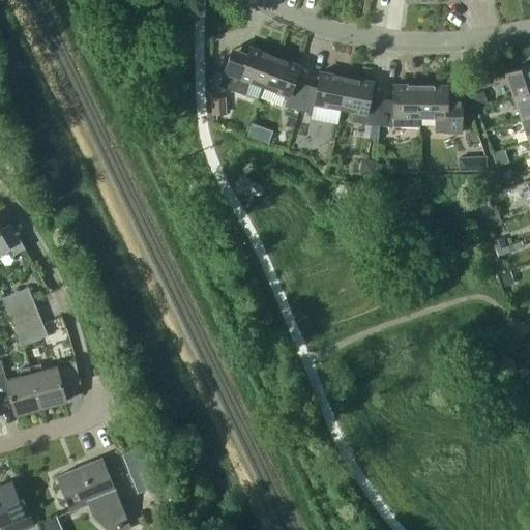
[(248,81),(263,86),(275,56),(249,47),(247,53),(232,47),(218,85),(233,90),(243,94),(248,81)]
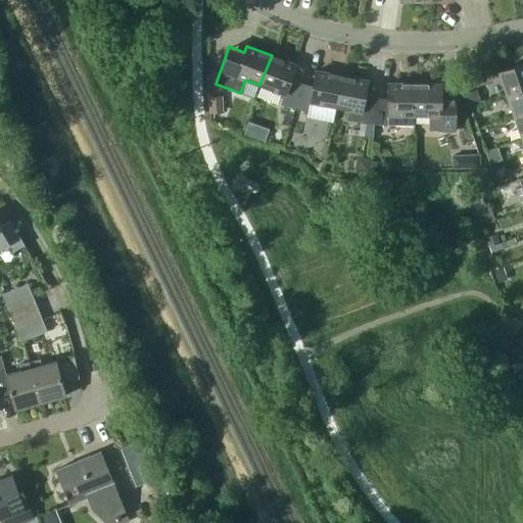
[(296,65),(272,55),(259,85),(284,95),(281,103),(294,107),(301,83),(290,80),(296,65)]
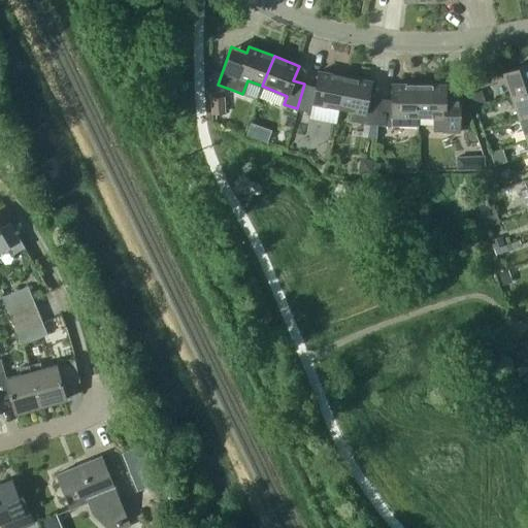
[(527,63),(503,72),(510,95),(527,88),(527,63)]
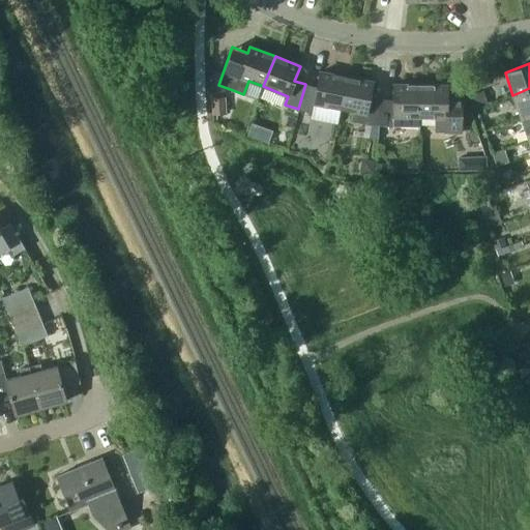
[(484,75),(478,67),(468,78),(475,84),(484,75)]
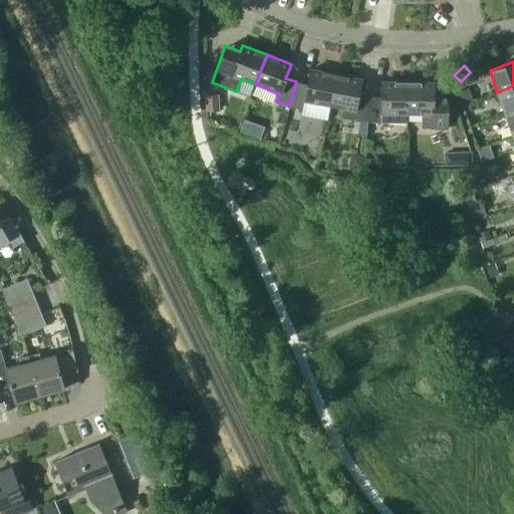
[(307,85),(296,81),(289,105),(302,109),(304,100),(329,105),(335,74),(310,69),(309,75),(307,85)]
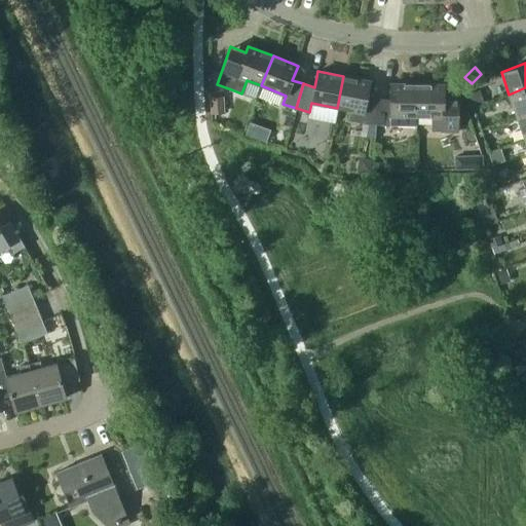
[(370,81),(343,76),(337,108),(351,110),(349,120),(362,122),(376,124),(378,99),(367,98),(370,81)]
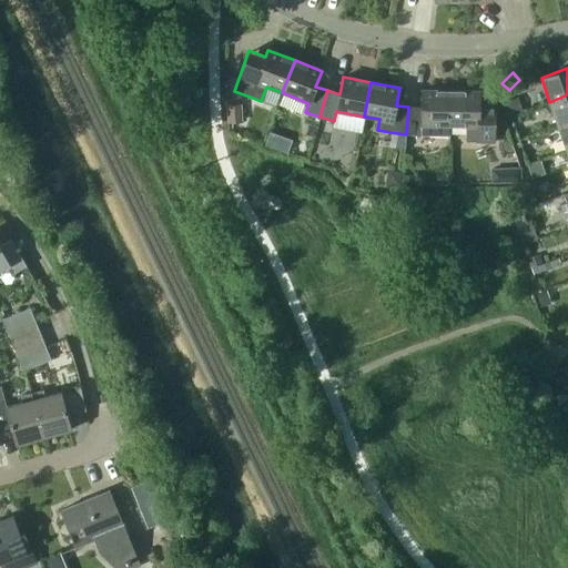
[(449,125),(450,91),(422,90),(422,108),(408,107),(406,134),(422,135),(449,135),(449,125)]
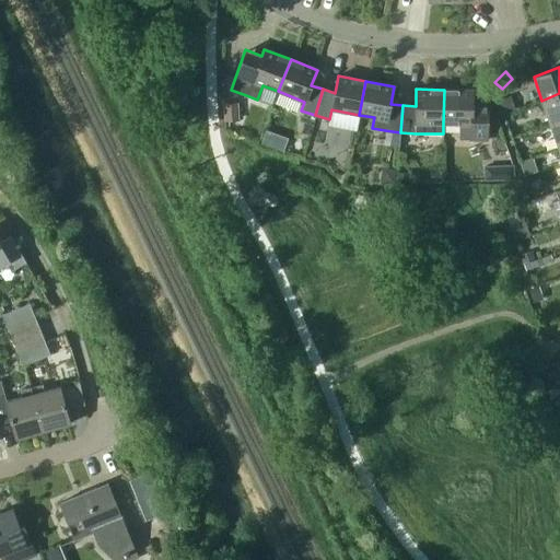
[(473,90),(444,90),(443,124),(459,124),(459,140),(483,140),(485,135),(485,107),(473,107),(473,90)]
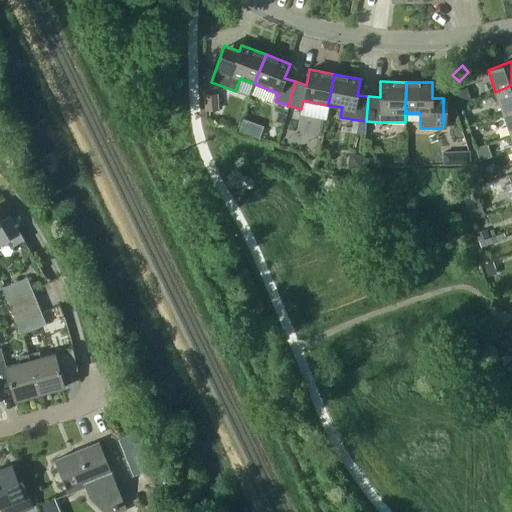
[(511,85),(495,92),(503,113),(511,110),(511,85)]
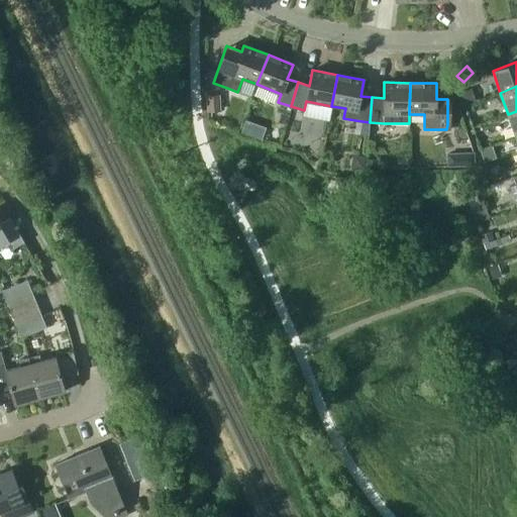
[(476,100),(472,89),(455,94),(459,106),(476,100)]
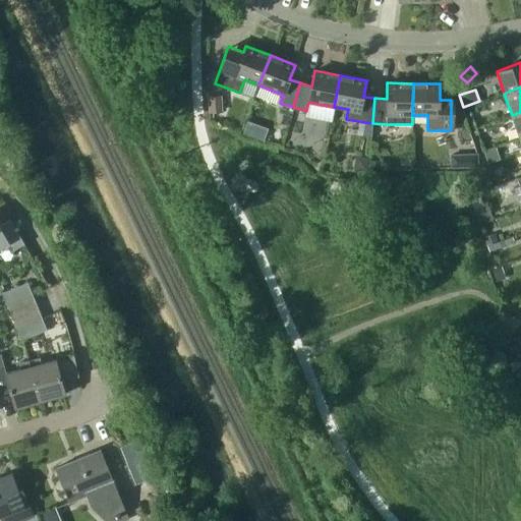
[(222,112),(222,96),(208,96),(209,113),(222,112)]
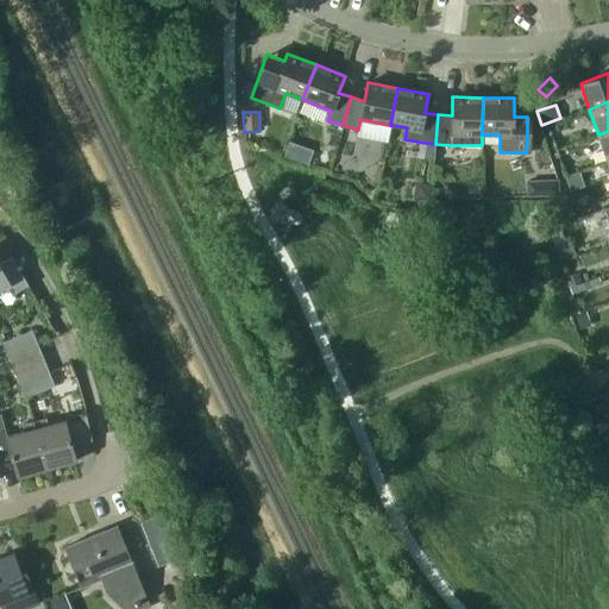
[(608,131),(598,135),(608,161),(608,159),(608,131)]
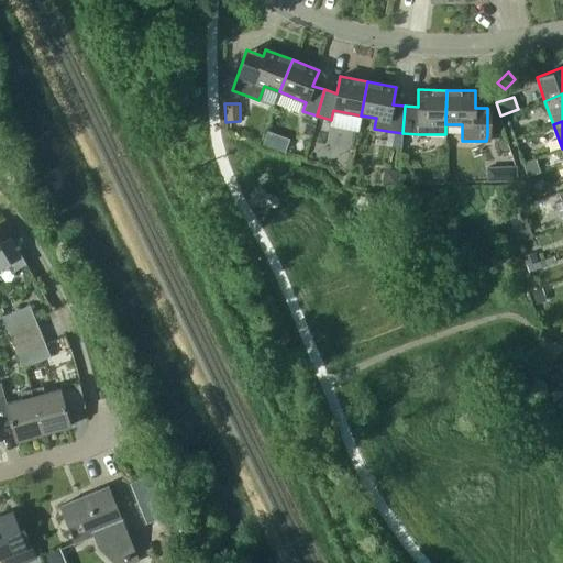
[(541,170),(537,157),(523,162),(528,175),(541,170)]
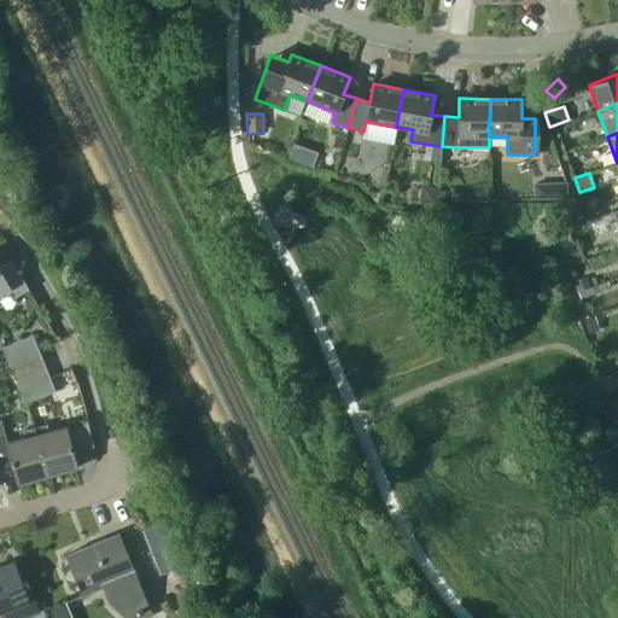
[(566,197),(566,182),(551,184),(535,185),(535,199),(566,197)]
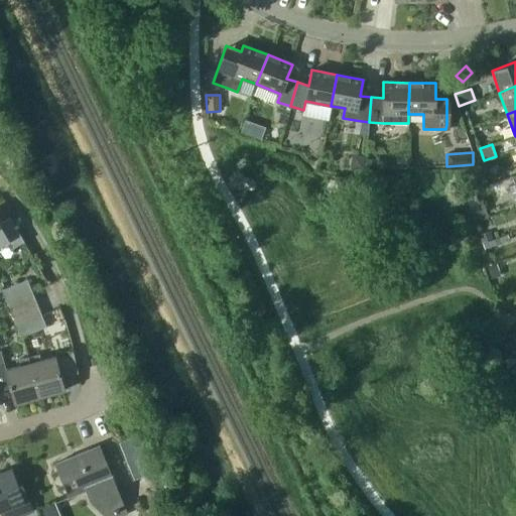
[(378,159),(366,159),(366,167),(378,168),(378,159)]
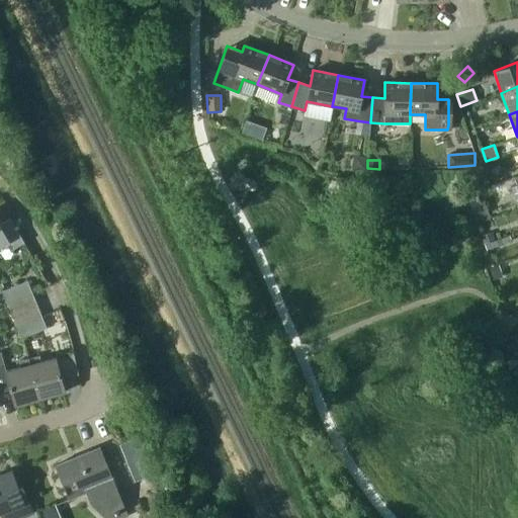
[(0,246),(9,241),(13,248),(25,242),(11,218),(0,223),(0,246)]
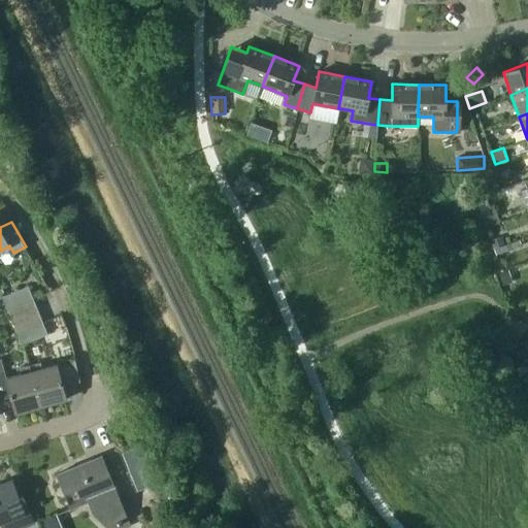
[(503,286),(513,282),(507,270),(498,274),(503,286)]
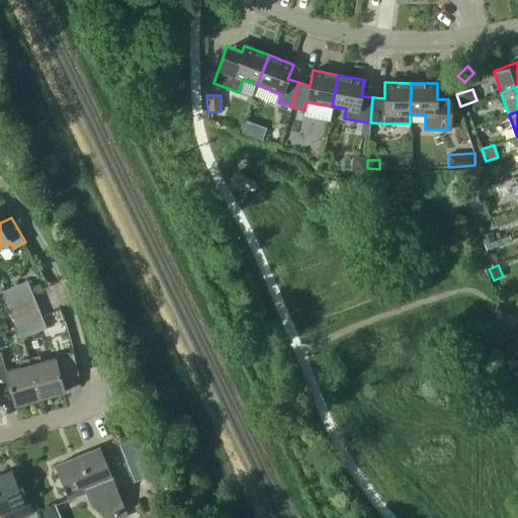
[(7,303),(32,292),(27,280),(3,290),(7,303)]
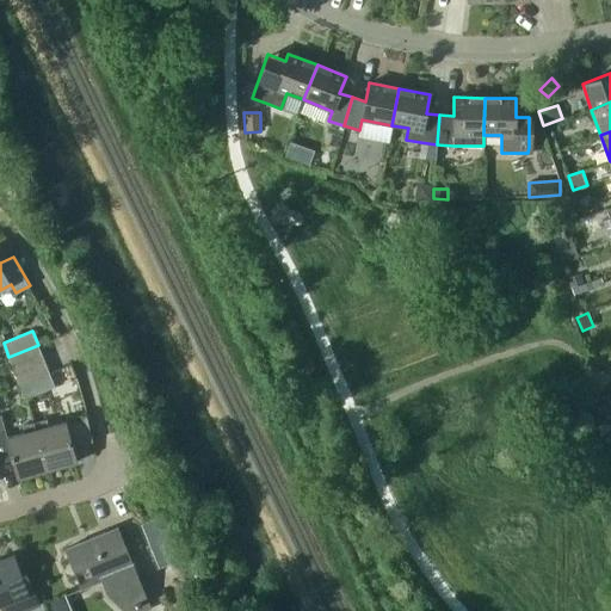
[(8,357),(14,371),(44,359),(38,345),(8,357)]
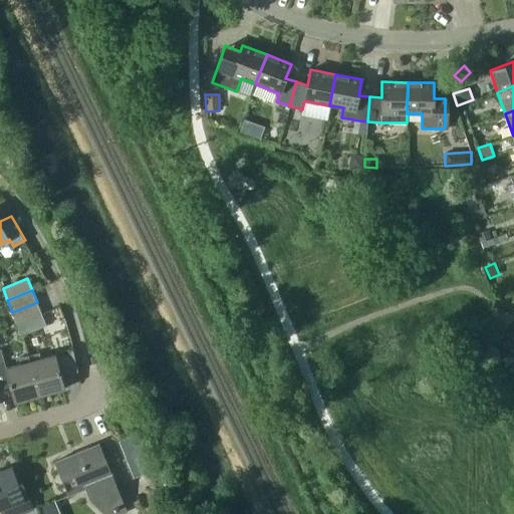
[(12,312),(17,324),(41,314),(37,302),(12,312)]
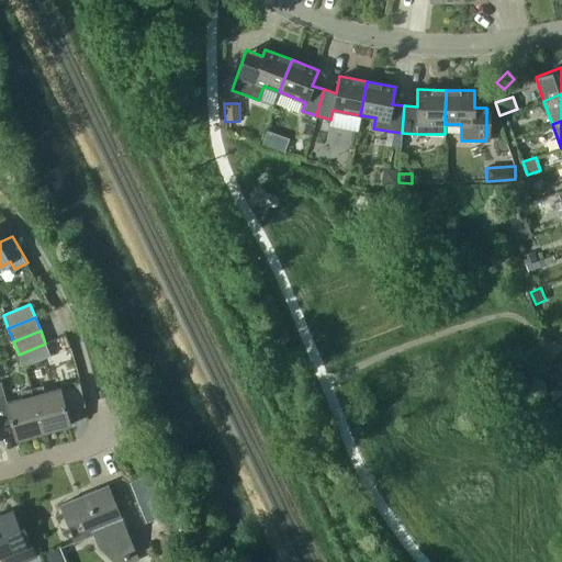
[(45,344),(19,355),(24,367),(51,356),(45,344)]
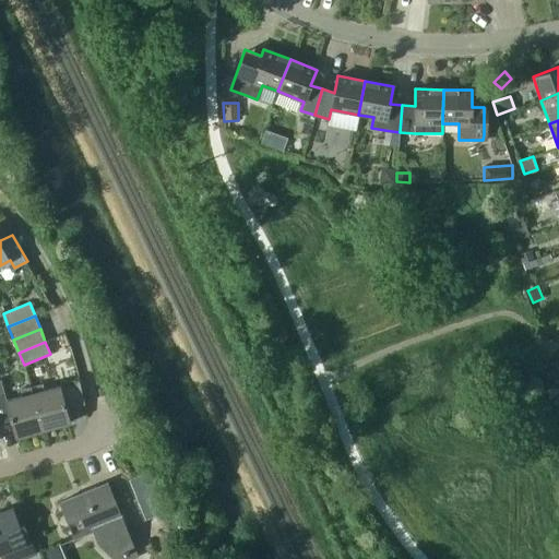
[(44,430),(32,384),(20,388),(22,395),(7,400),(1,380),(0,380),(0,423),(12,419),(16,437),(44,430)]
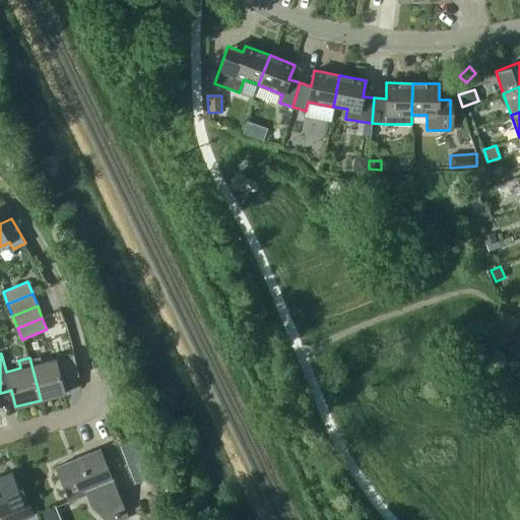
[(29,358),(41,400),(65,394),(62,381),(79,377),(73,354),(42,363),(40,354),(29,358)]
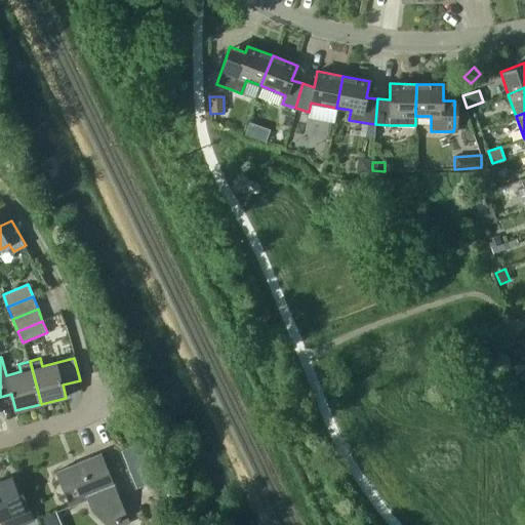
[(127,517),(102,452),(55,471),(70,506),(92,496),(95,502),(109,517),(112,523),(127,517)]
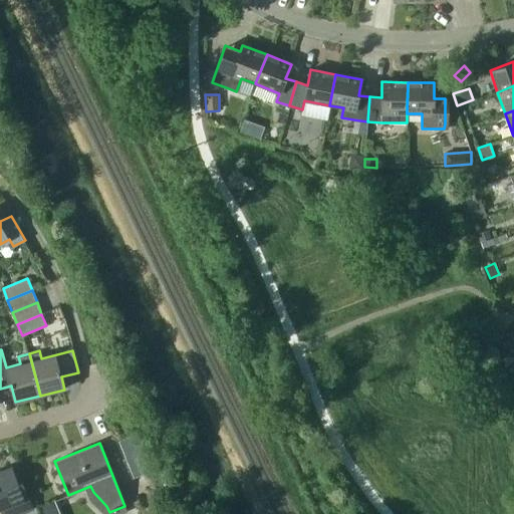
[(22,513),(30,511),(11,466),(0,471),(0,511),(1,511),(2,513),(22,513)]
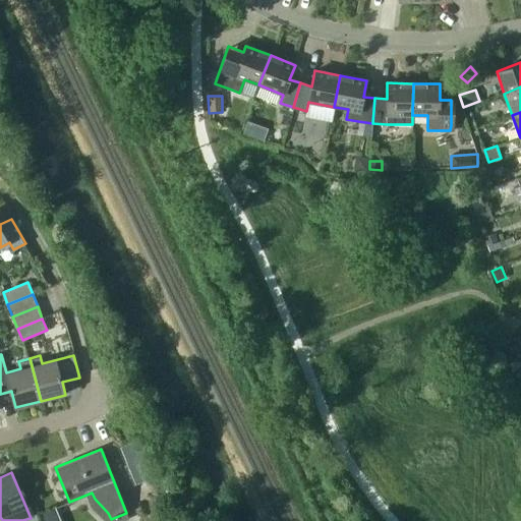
[(55,508),(39,515),(41,520),(55,520),(60,519),(55,508)]
